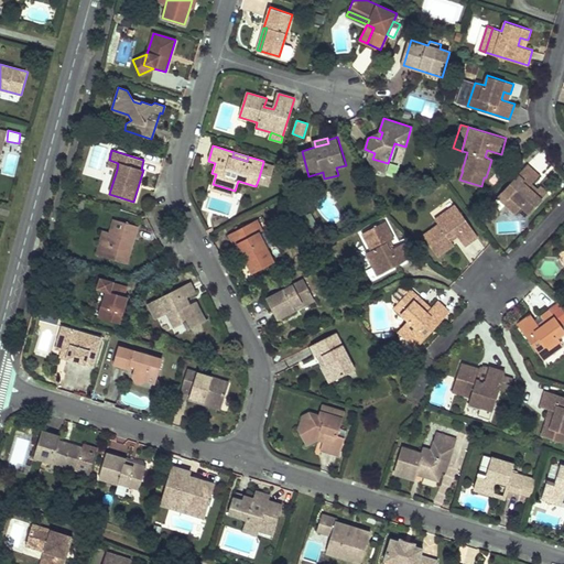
[(373,166),(387,171),(388,163),(372,159),(371,163),(373,166)]
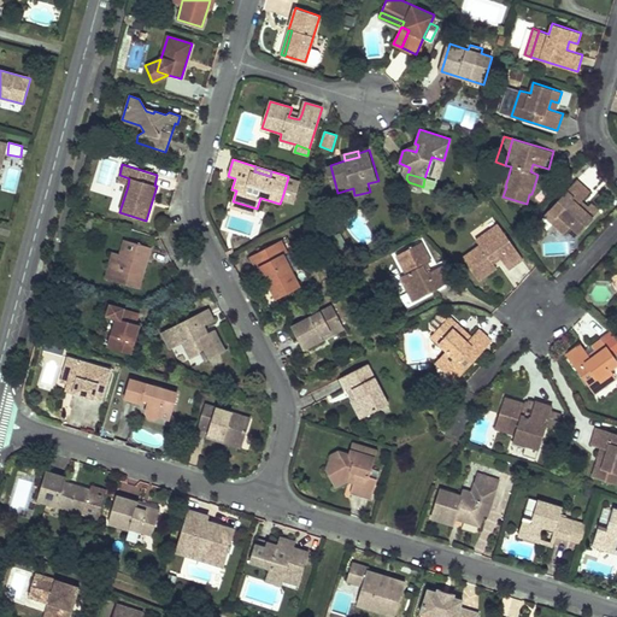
[(119,175),(117,182),(128,186),(129,178),(119,175)]
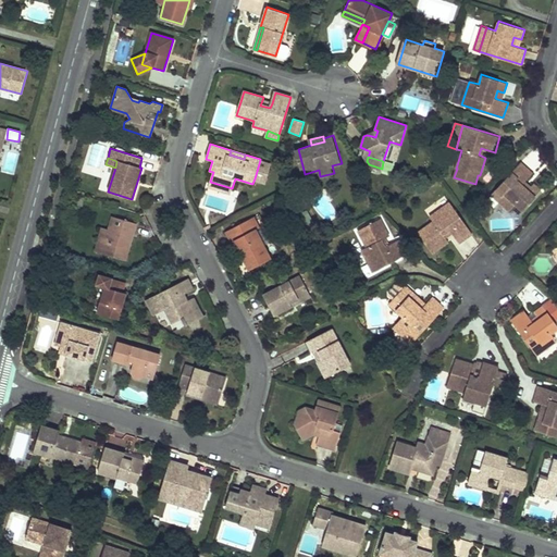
[(273,164),(260,160),(255,178),(268,182),(273,164)]
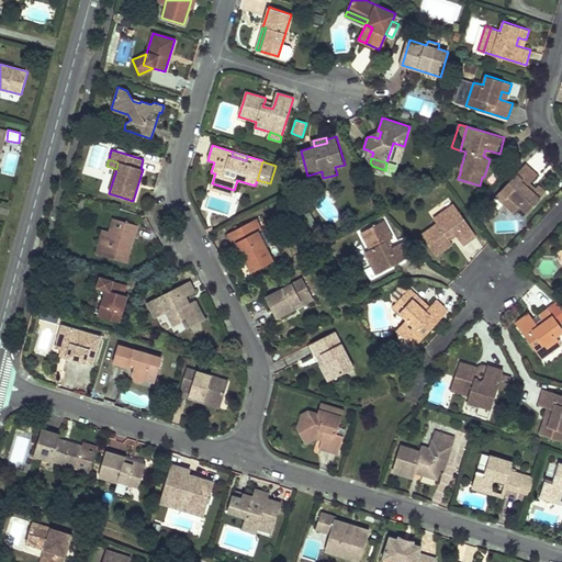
[(538,175),(526,164),(495,197),(514,213),(519,206),(527,213),(547,192),(539,186),(536,189),(532,192),(527,187),(529,183),(538,175)]
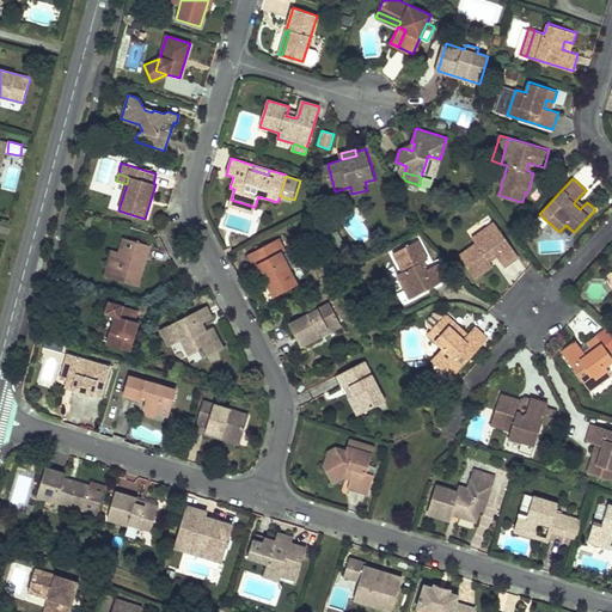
[(231,200),(230,206),(254,213),(255,207),(231,200)]
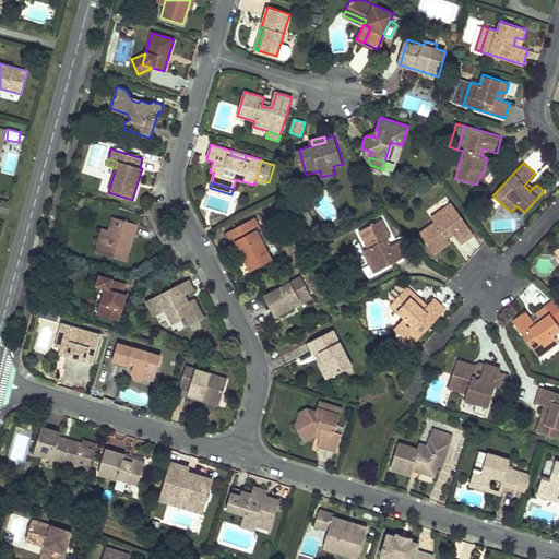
[(436,223),(420,234),(435,254),(451,244),(448,239),(447,237),(452,233),(454,235),(461,245),(475,235),(452,203),(432,217),(436,223)]
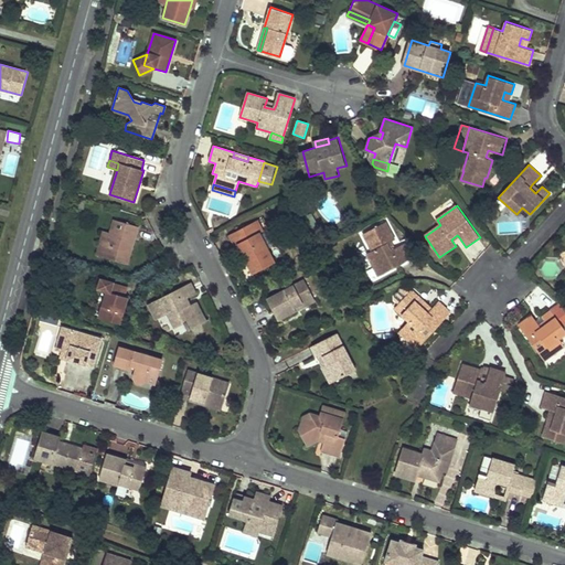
[(109,233),(102,256),(126,264),(138,226),(114,219),(109,233)]
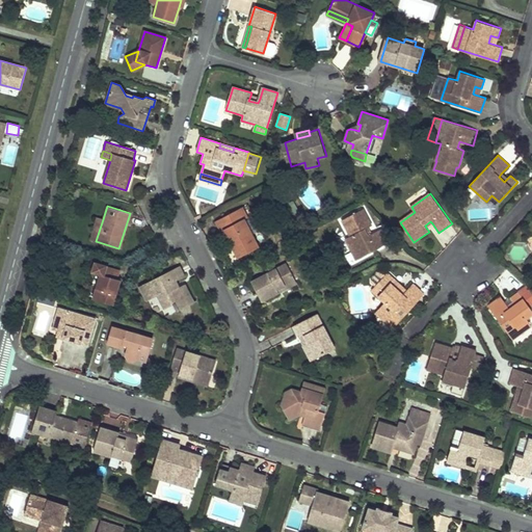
[(248,218),(243,207),(216,221),(221,231),(224,230),(238,257),(260,246),(246,219),(248,218)]
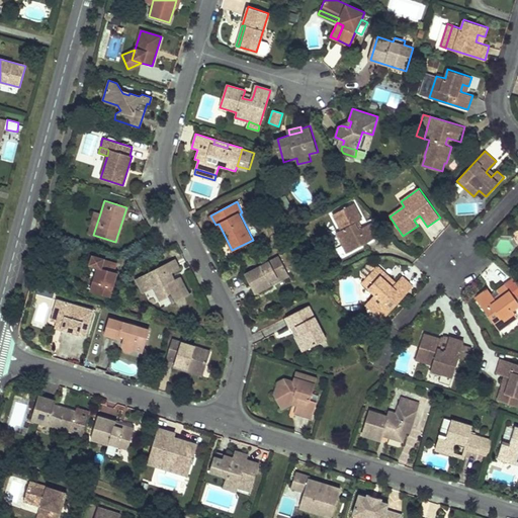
[(363,220),(355,203),(334,214),(341,230),(336,233),(347,253),(378,237),(372,224),(362,229),(359,231),(356,224),(359,222),(363,220)]
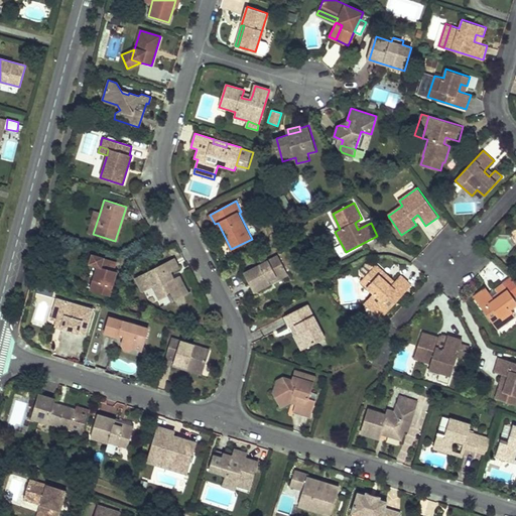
[(94,211),(87,232),(93,234),(100,213),(94,211)]
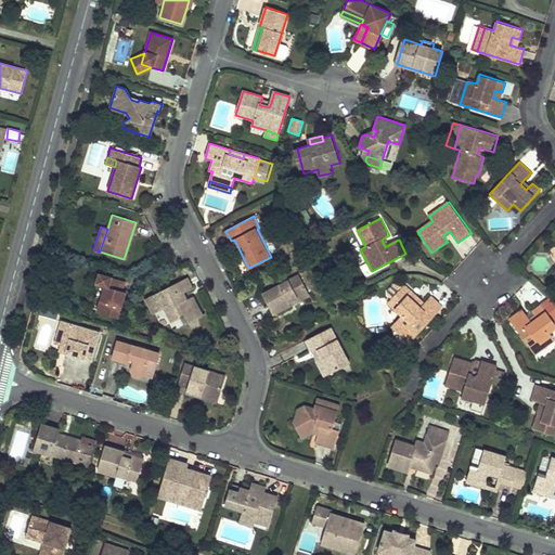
[(299,274),(263,293),(273,313),(291,305),(288,300),(308,291),(299,274)]
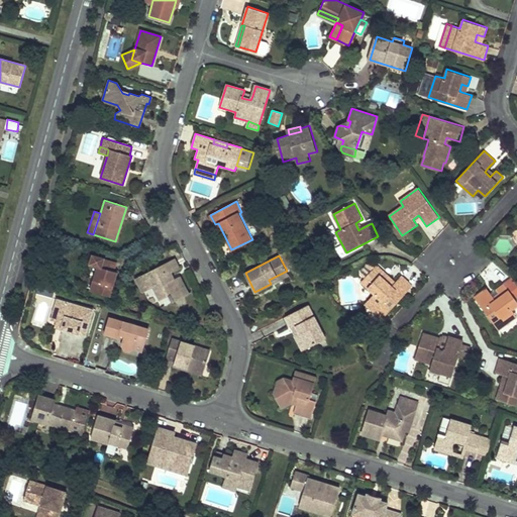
[(180,268),(175,257),(135,279),(142,293),(149,289),(156,302),(168,295),(173,303),(176,302),(175,300),(184,295),(175,279),(170,281),(167,275),(172,272),(180,268)]
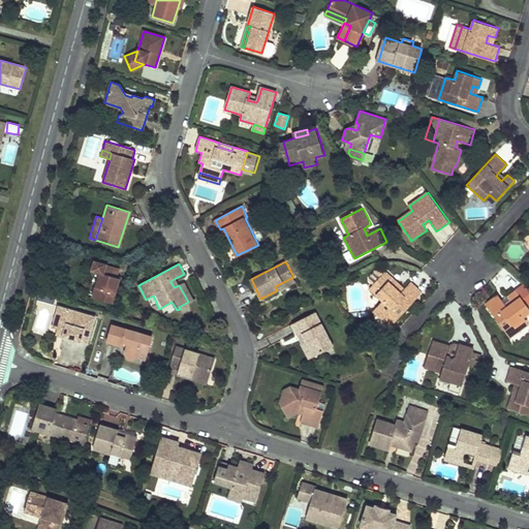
[(102,265),(92,297),(113,304),(121,278),(118,277),(120,271),(102,265)]
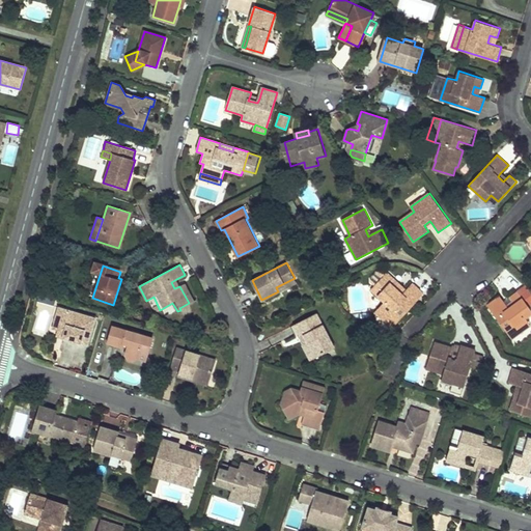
[(403,292),(394,285),(397,281),(386,271),(385,274),(381,270),(376,270),(370,278),(370,281),(374,285),(371,288),(384,300),(379,307),(396,324),(424,291),(413,281),(407,288),(403,292)]
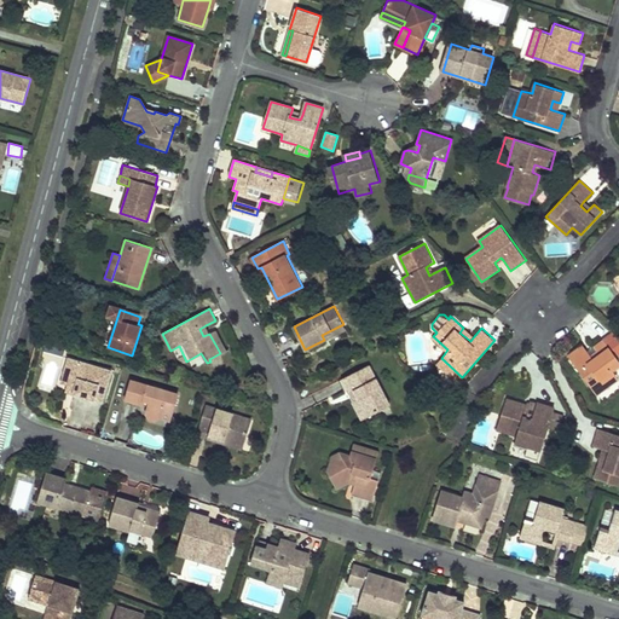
[(343,324),(322,335),(324,340),(345,329),(343,324)]
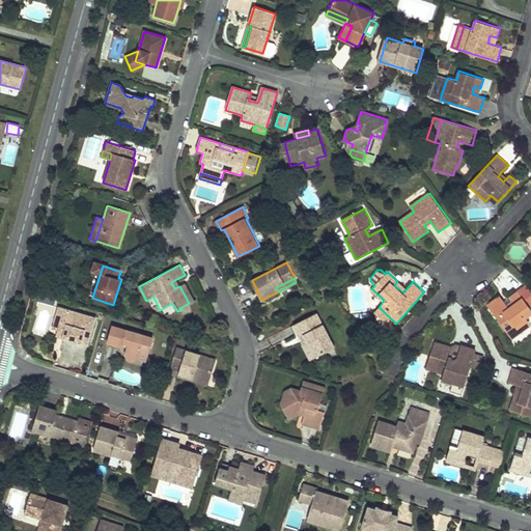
[(188,281),(179,286),(189,303),(197,299),(188,281)]
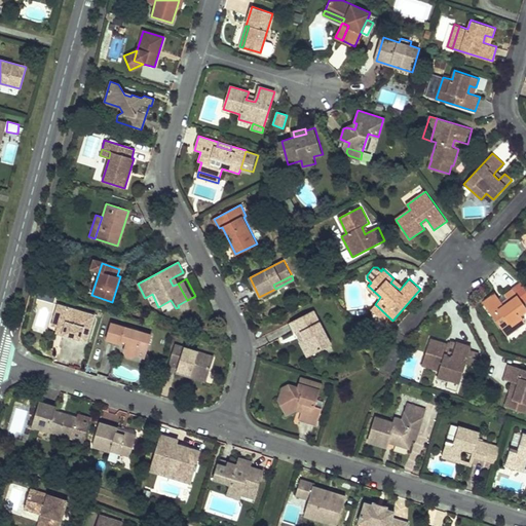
[(393,278),(390,283),(400,290),(403,286),(393,278)]
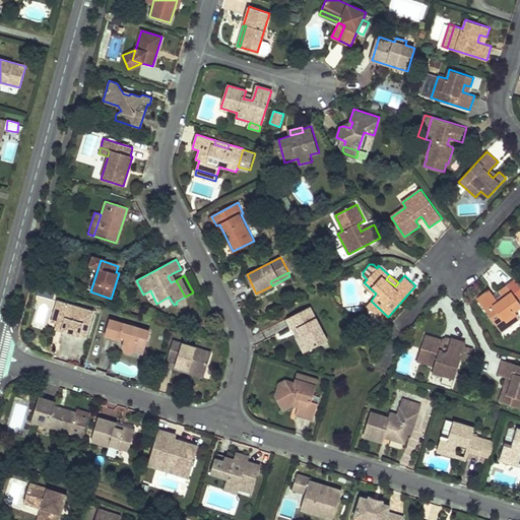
[(491,290),(478,299),(503,332),(519,319),(519,318),(515,312),(519,308),(519,301),(509,285),(501,291),(503,295),(505,297),(499,302),(497,299),(491,290)]
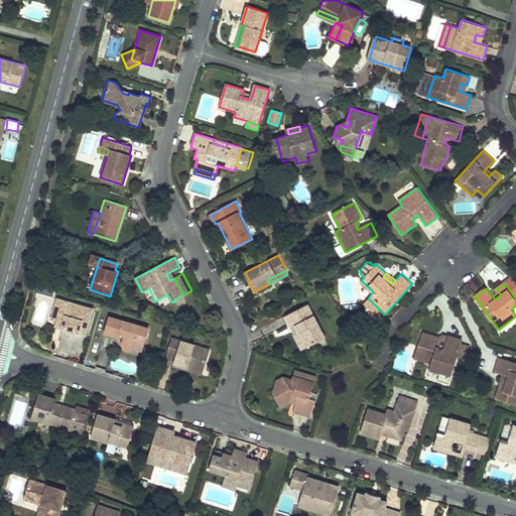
[(57,298),(53,312),(61,314),(60,317),(63,318),(61,329),(85,336),(90,319),(88,318),(91,308),(57,298)]
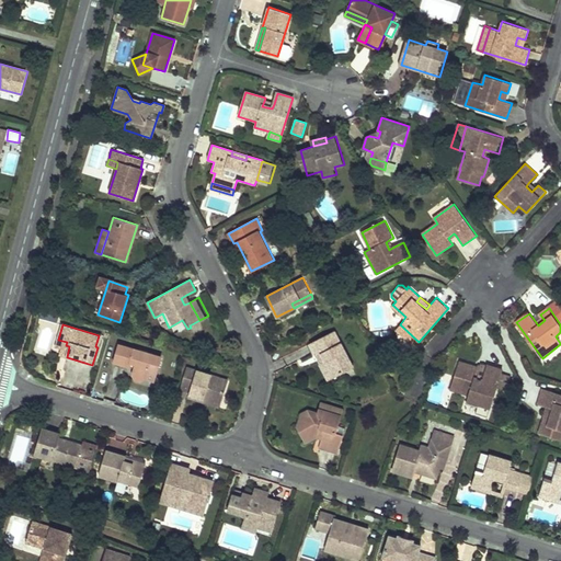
[(400,324),(396,330),(414,346),(419,342),(400,324)]
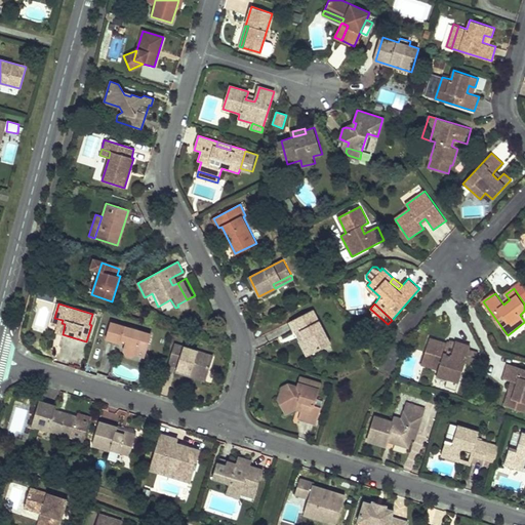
[(332,342),(315,309),(291,321),(297,333),(301,331),(313,354),(332,342)]
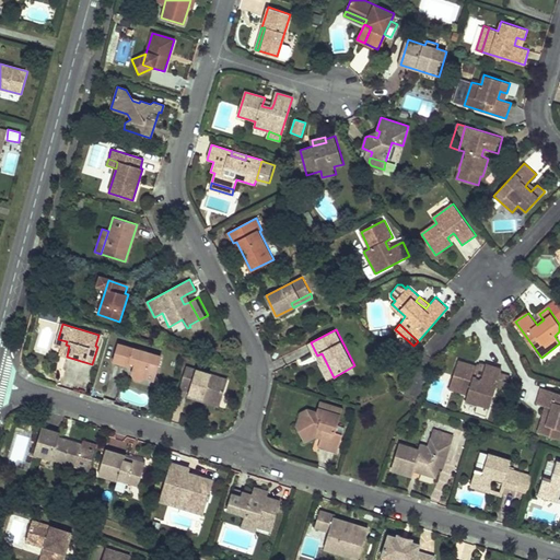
[(58,339),(54,352),(67,357),(69,346),(66,345),(67,341),(58,339)]
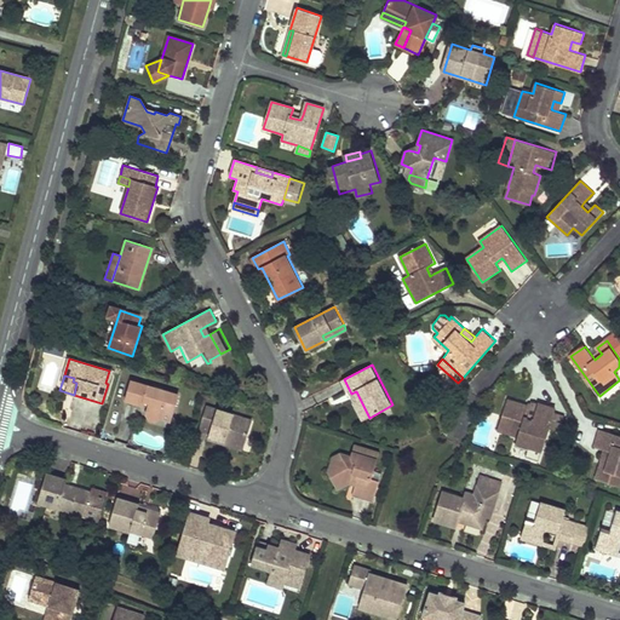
[(177,395),(131,382),(125,400),(143,406),(145,400),(150,402),(149,407),(147,414),(149,419),(156,422),(160,418),(170,420),(177,395)]
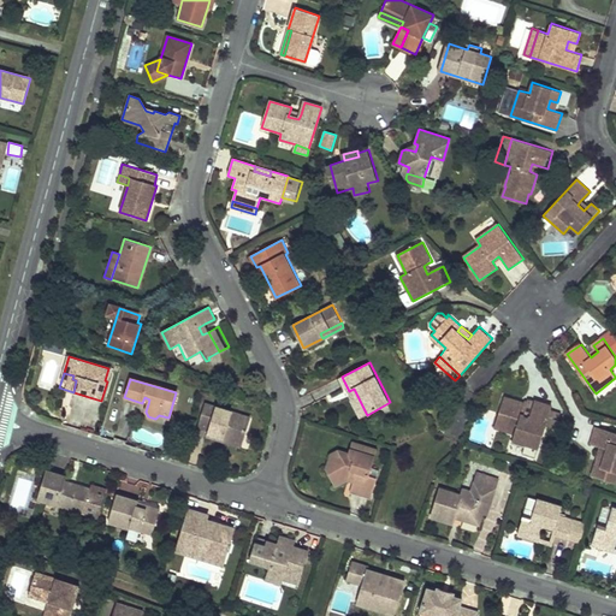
[(354,389),(349,391),(362,418),(367,415),(354,389)]
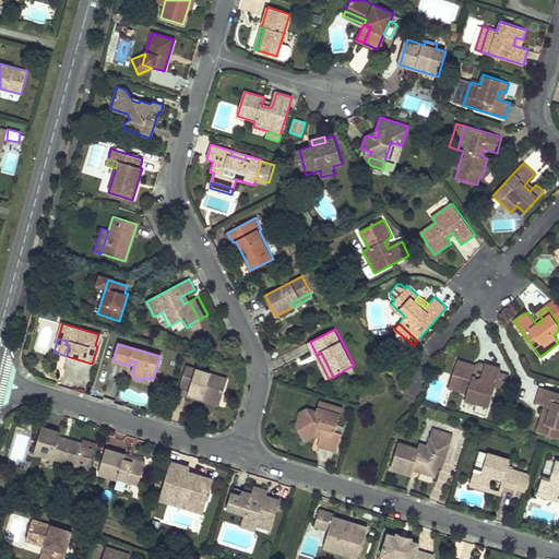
[(501,368),(486,363),(483,373),(480,378),(474,376),(475,371),(477,366),(459,360),(450,387),(467,392),(465,399),(477,403),(474,412),(486,416),(496,387),(503,389),(509,373),(501,371),(501,368)]
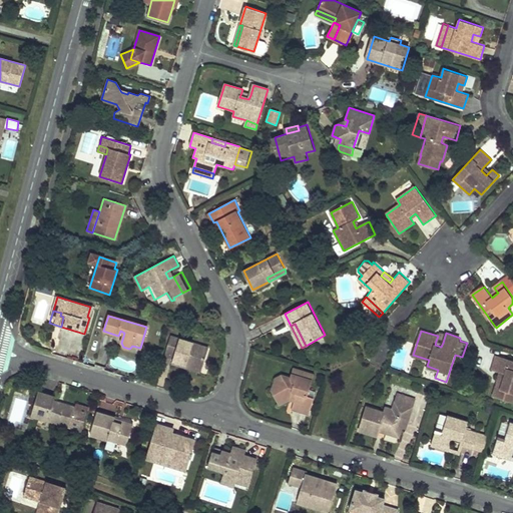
[(172,361),(201,369),(208,347),(170,336),(165,355),(173,358),(172,361)]
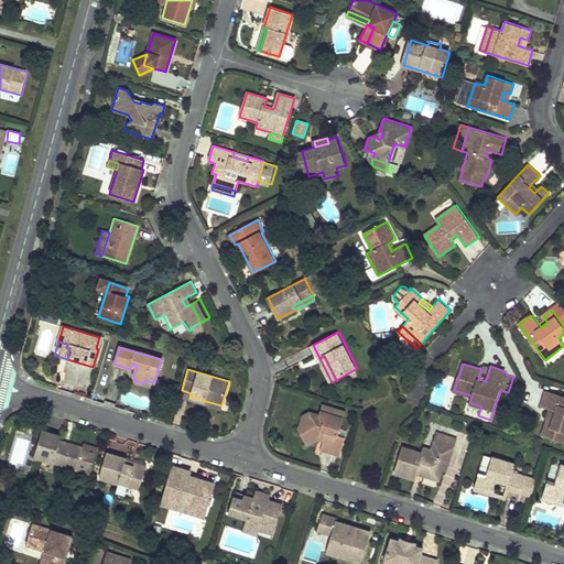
[(546,420),(542,435),(563,441),(563,394),(546,390),(541,405),(551,408),(555,410),(552,422),(546,420)]
